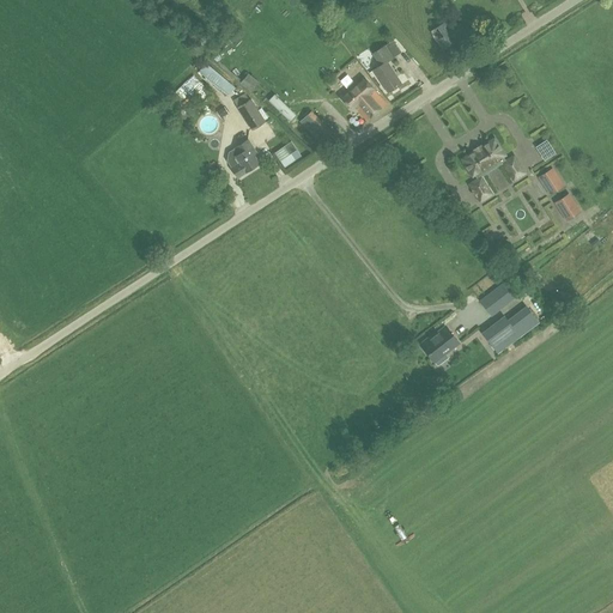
[(517,14),(526,20),(529,14),(522,8),(517,14)]
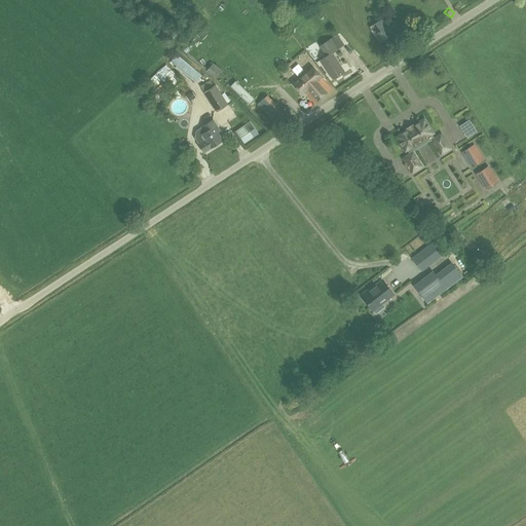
[(380,43),(391,35),(381,19),(370,27),(380,43)]
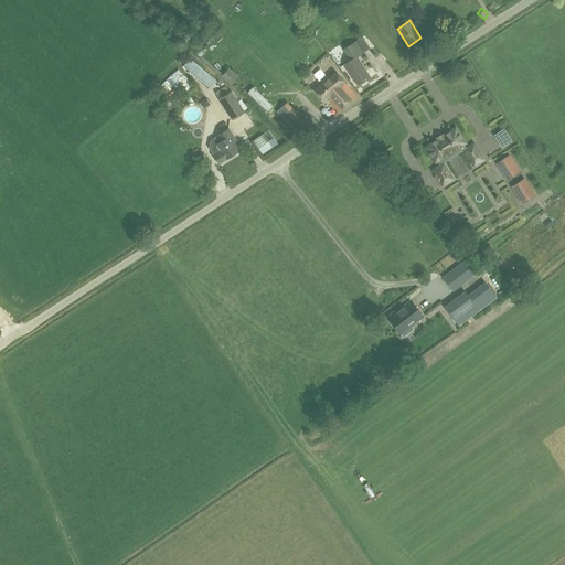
[(362,36),(355,41),(363,53),(370,49),(362,36)]
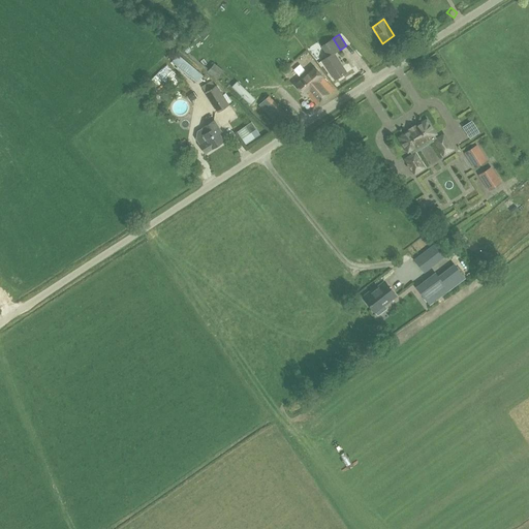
[(328,42),(321,45),(325,52),(329,57),(322,61),(335,80),(346,71),(335,54),(340,50),(333,38),(328,42)]
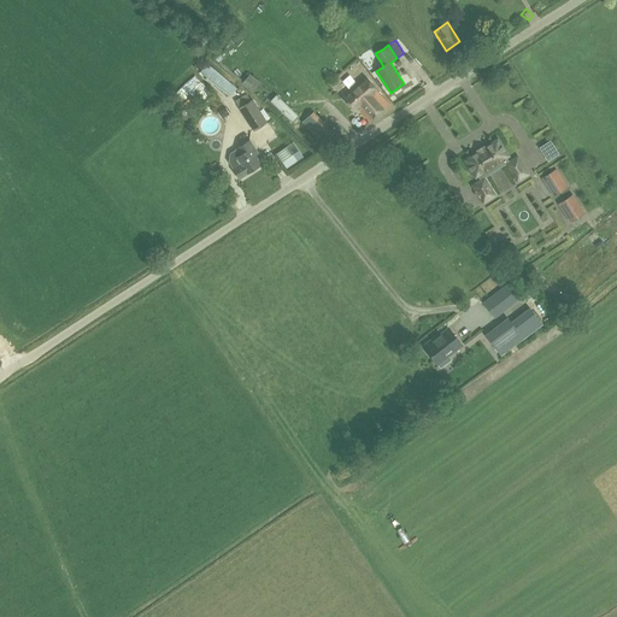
[(225,93),(233,84),(205,60),(198,68),(225,93)]
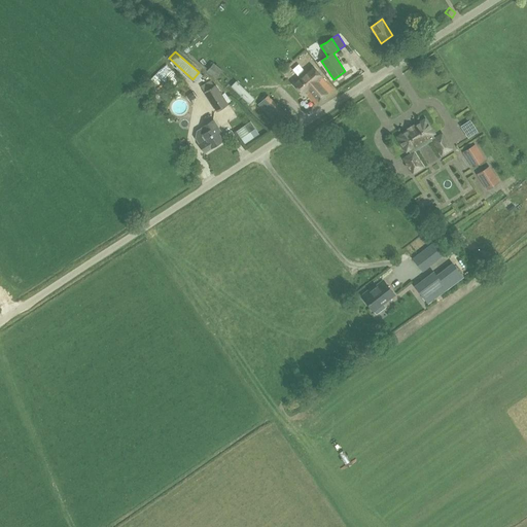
[(215,78),(222,70),(213,63),(207,71),(215,78)]
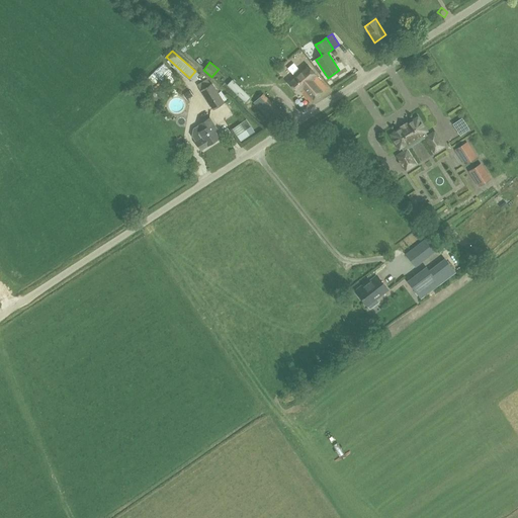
[(152,75),(162,86),(174,75),(164,64),(152,75)]
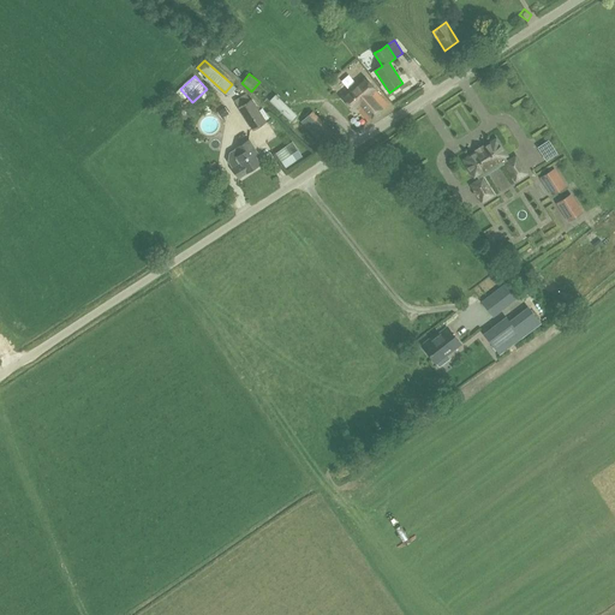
[(356,106),(368,121),(388,105),(366,78),(344,99),(352,109),(356,106)]
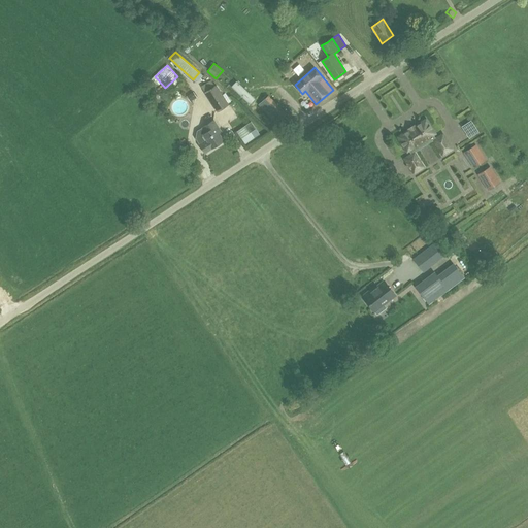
[(199,80),(201,87),(210,85),(208,78),(199,80)]
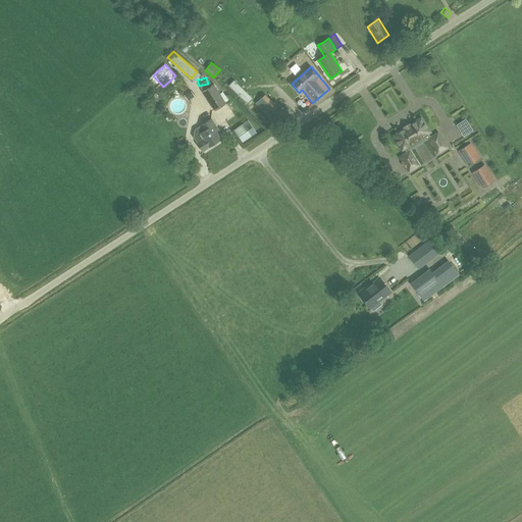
[(229,81),(224,86),(243,101),(248,95),(229,81)]
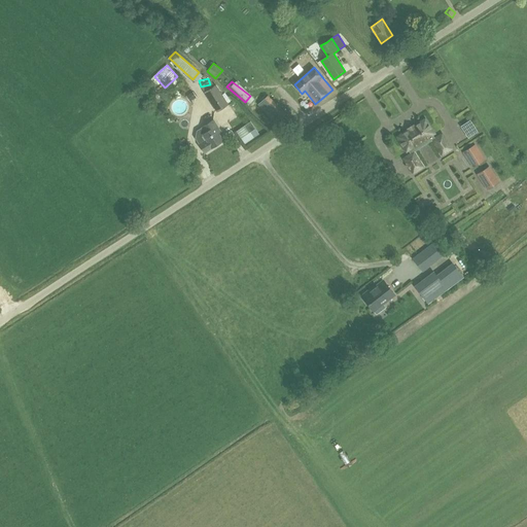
[(204,93),(207,97),(217,112),(229,105),(215,84),(204,93)]
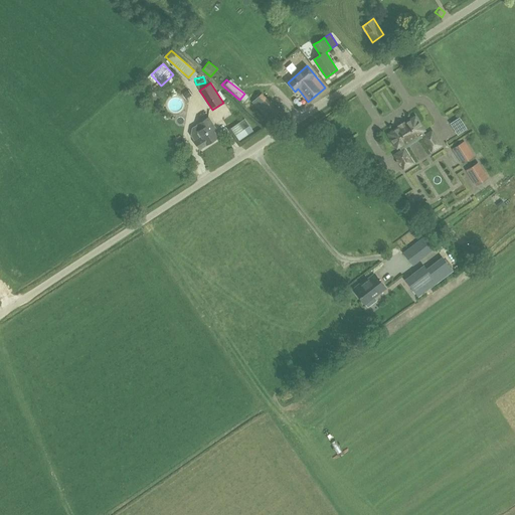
[(270,121),(280,111),(262,93),(251,103),(270,121)]
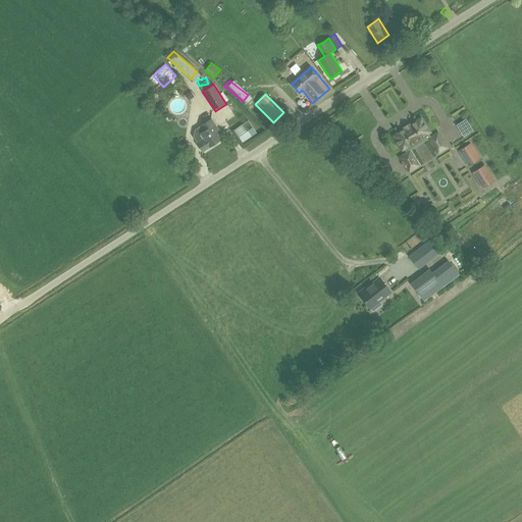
[(179,108),(179,98),(170,97),(169,108),(179,108)]
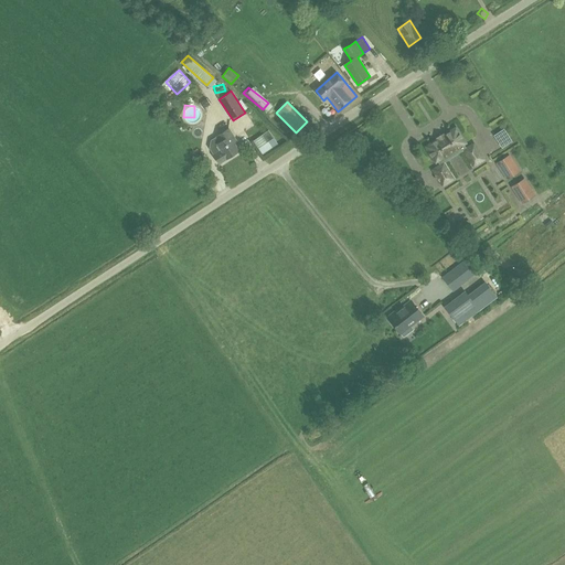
[(438,139),(427,146),(437,161),(440,159),(460,147),(464,145),(454,128),(444,135),(443,134),(437,138),(438,139)]
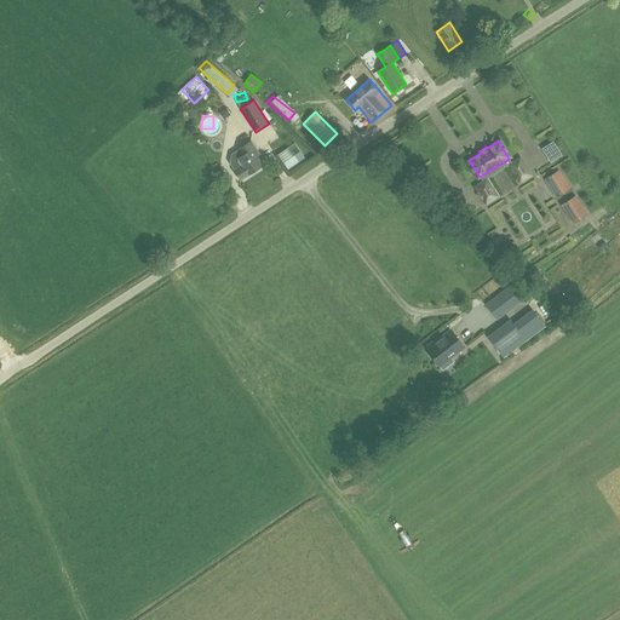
[(241,179),(263,165),(258,158),(260,156),(251,142),(239,149),(242,155),(239,158),(244,165),(235,170),(241,179)]
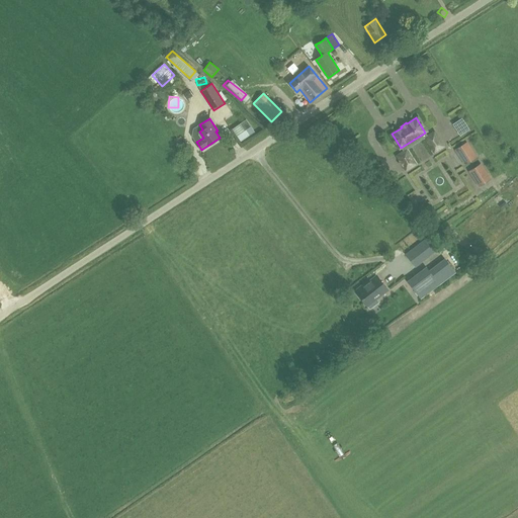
[(254,132),(246,119),(240,123),(245,131),(237,136),(241,141),(254,132)]
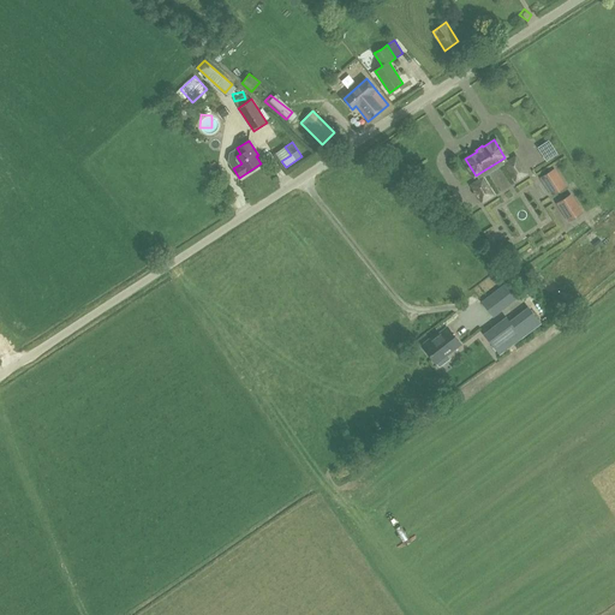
[(515,156),(507,161),(503,163),(515,181),(527,173),(515,156)]
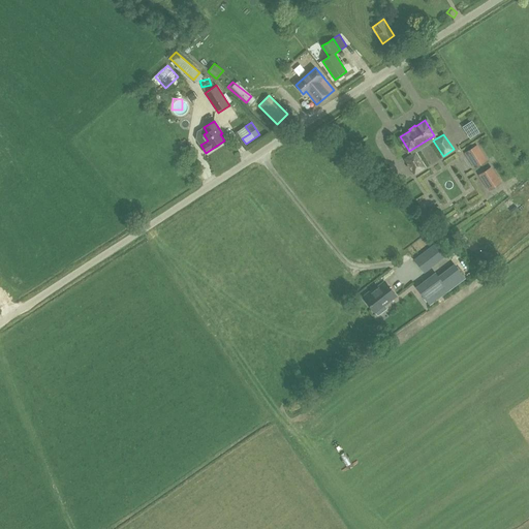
[(487,160),(477,145),(464,153),(474,168),(487,160)]
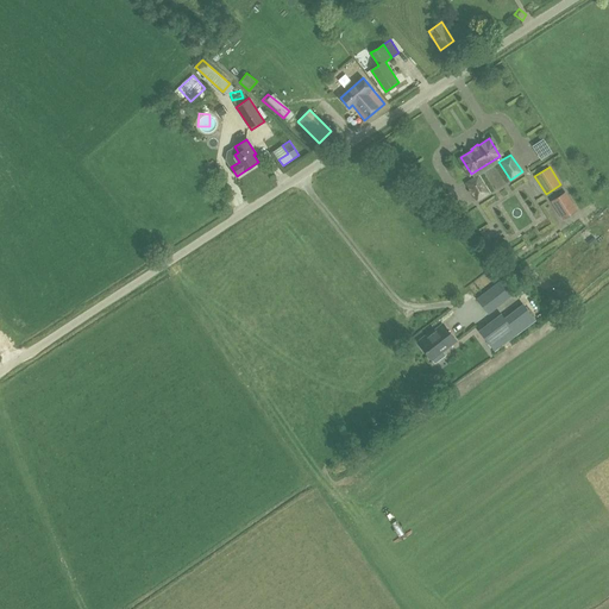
[(478,175),(473,177),(466,183),(477,200),(489,193),(478,175)]
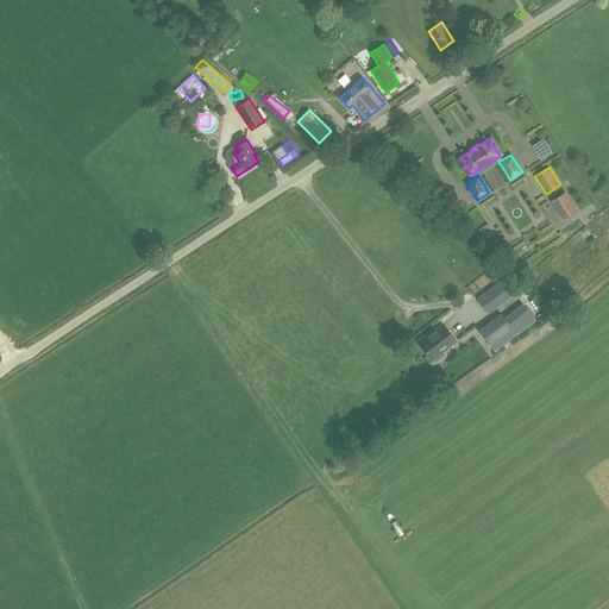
[(523,180),(532,194),(538,190),(529,176),(523,180)]
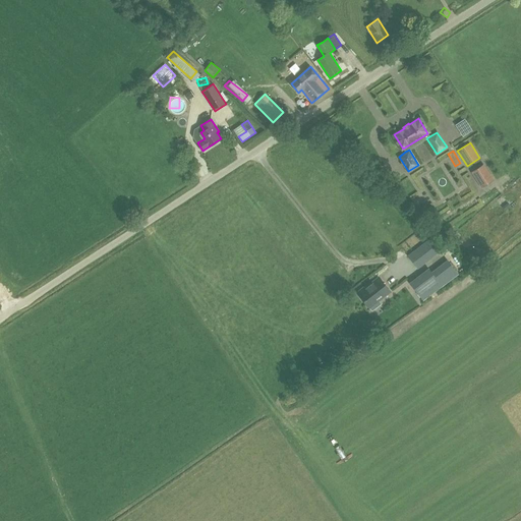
[(471,172),(481,187),(494,179),(483,164),(471,172)]
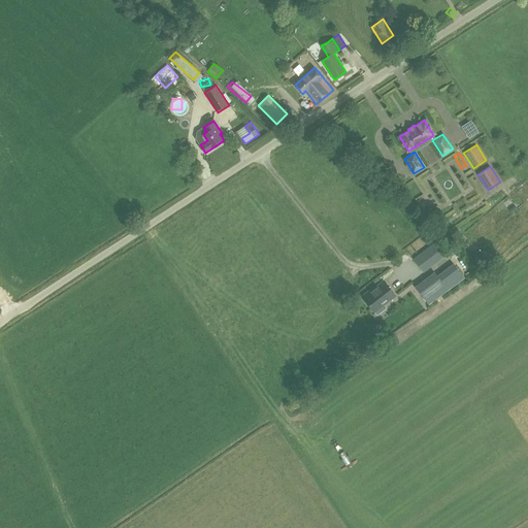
[(440,238),(414,259),(424,272),(450,252),(440,238)]
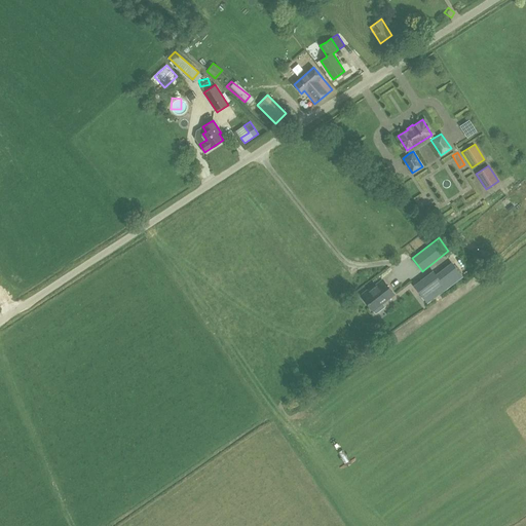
[(427,304),(446,289),(449,287),(449,288),(462,277),(455,268),(440,279),(433,271),(414,286),(427,304)]
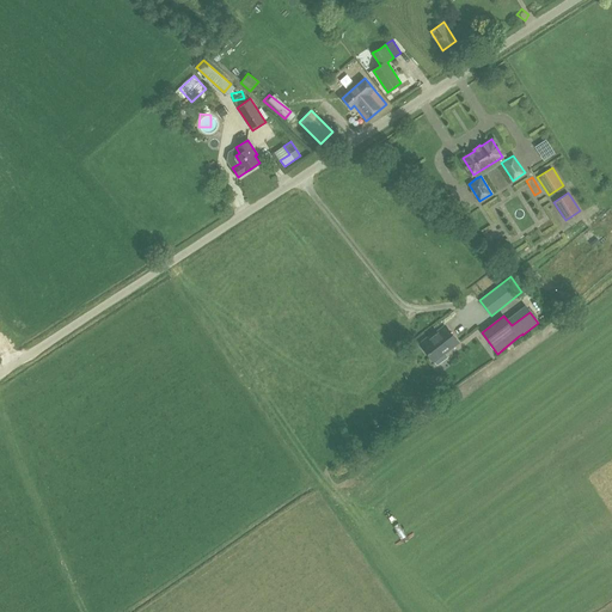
[(430,336),(421,343),(434,360),(458,342),(445,326),(430,337),(430,336)]
